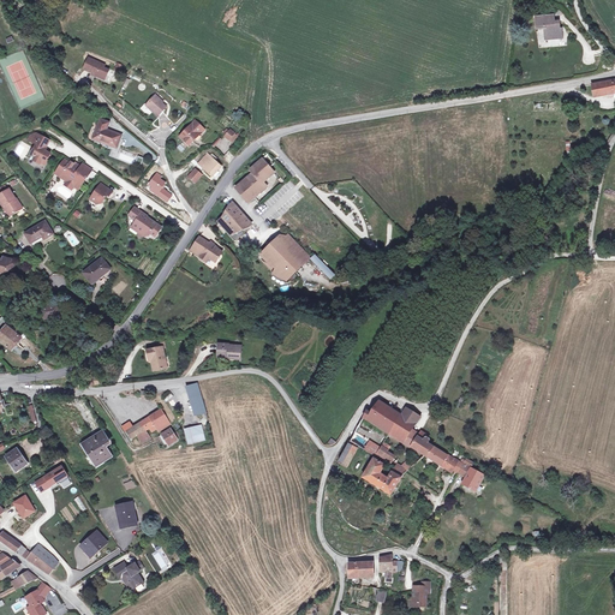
[(544,29),(545,41),(562,39),(562,33),(560,33),(560,29),(560,22),(555,22),(554,16),(536,17),(537,29),(544,29)]
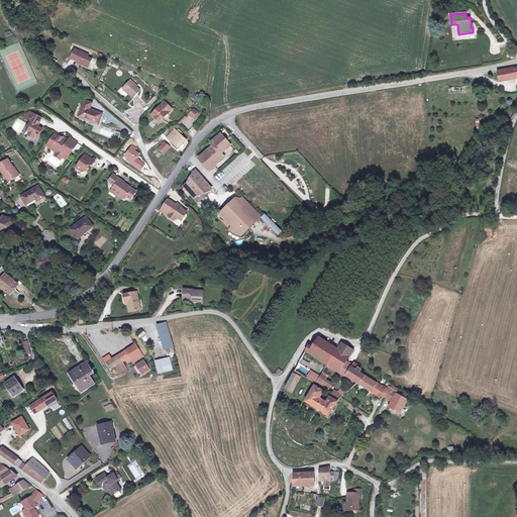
[(75,49),(71,59),(78,62),(82,64),(81,65),(89,68),(92,60),(88,58),(85,56),(86,54),(75,49)]
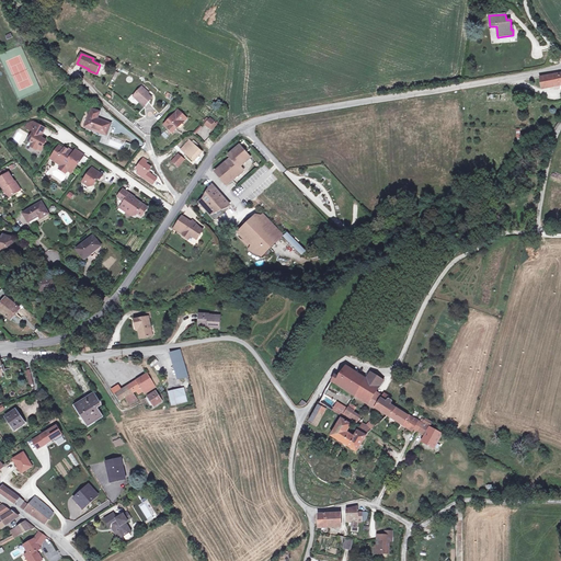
[(560,84),(560,73),(539,78),(541,89),(560,84)]
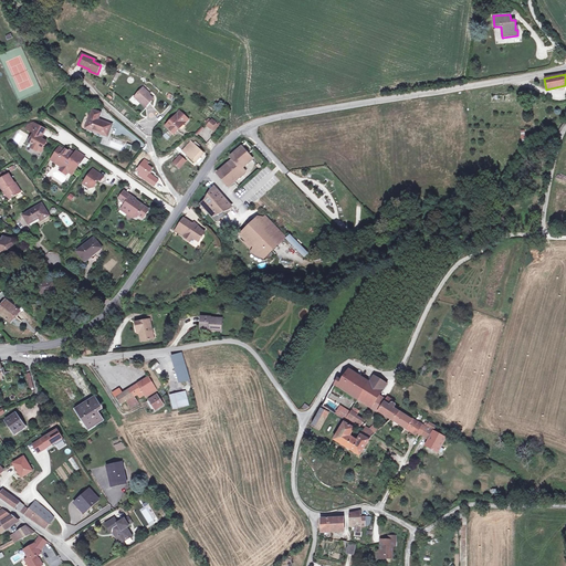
[(144,87),(135,97),(146,107),(154,98),(149,95),(146,92),(147,91),(144,87)]
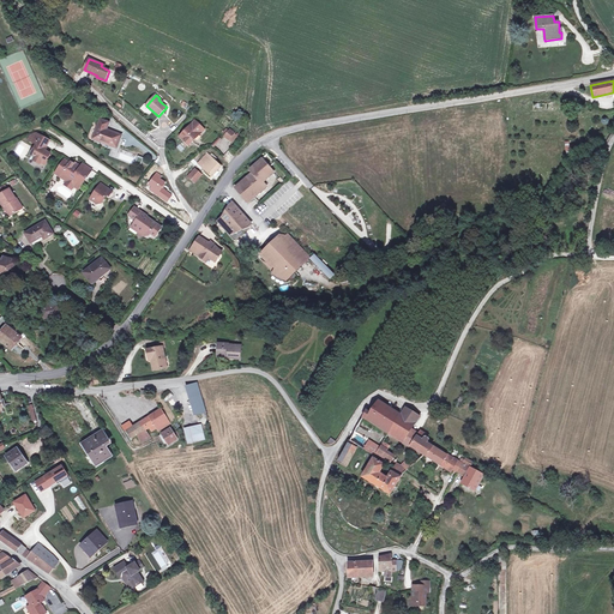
[(109,122),(101,119),(94,139),(116,148),(121,136),(107,130),(109,122)]
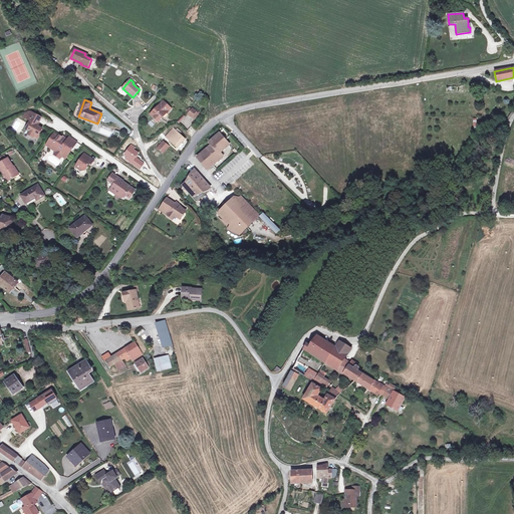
[(151,114),(159,121),(162,117),(166,112),(168,113),(172,108),(166,103),(162,107),(160,105),(151,114)]
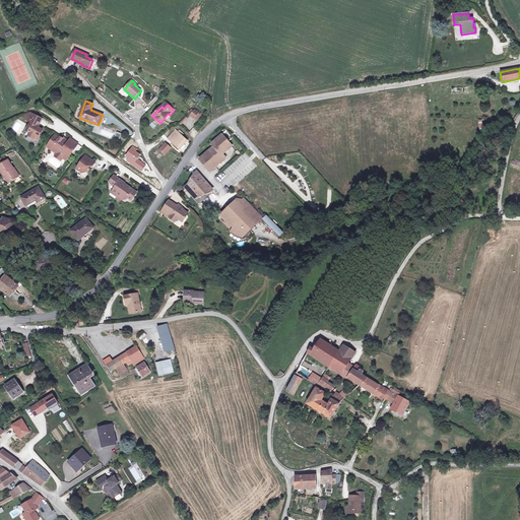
[(191,115),(190,116),(193,119),(198,113),(195,110),(194,112),(192,110),(189,113),(191,115)]
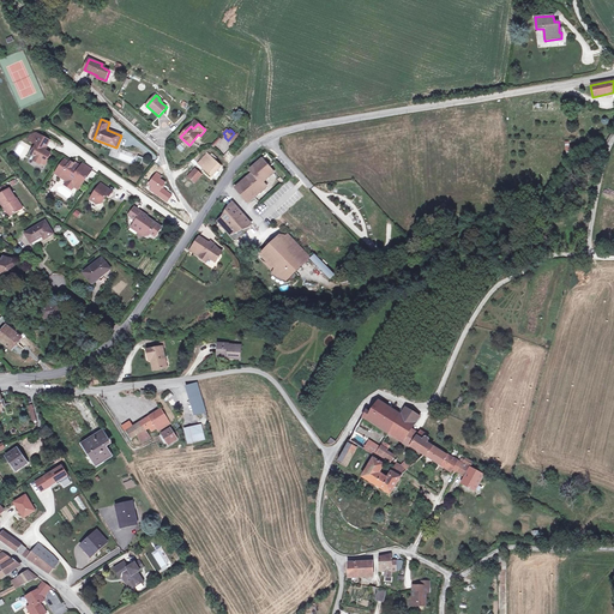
[(41,163),(43,158),(47,161),(50,154),(46,151),(47,149),(44,149),(49,140),(37,134),(32,143),(36,144),(31,155),(36,157),(34,161),(41,164),(41,163)]
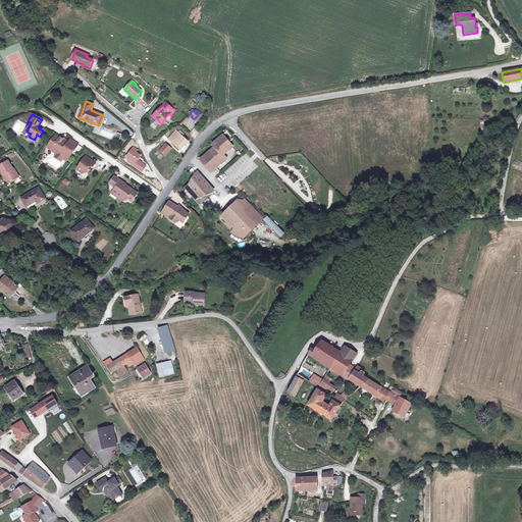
[(180,150),(189,142),(176,131),(168,140),(180,150)]
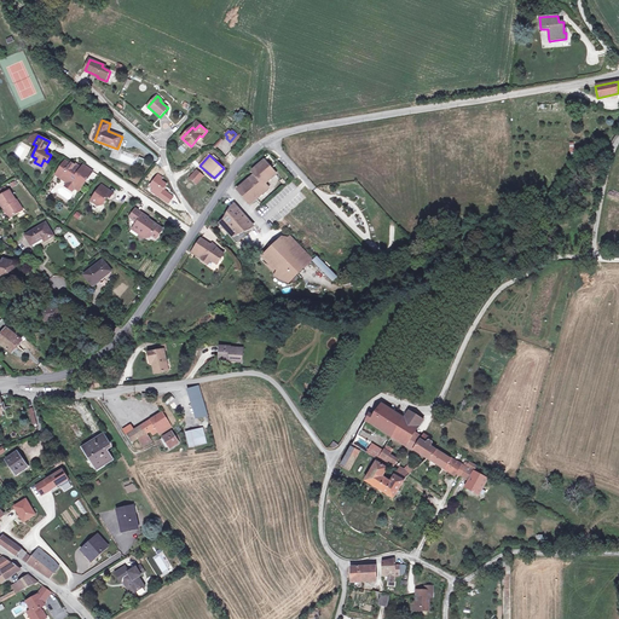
[(237,190),(249,203),(261,194),(262,195),(268,189),(265,185),(277,174),(264,160),(252,171),(255,174),(237,190)]
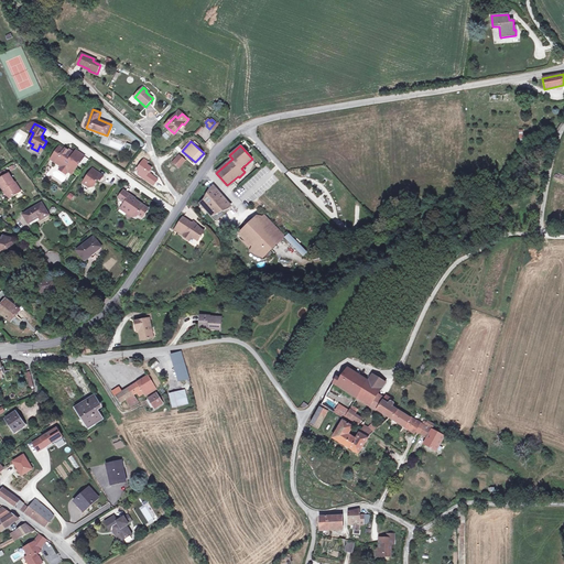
[(68,172),(73,174),(85,156),(76,151),(74,153),(74,154),(68,151),(65,149),(64,150),(60,147),(51,160),(62,166),(60,170),(66,174),(68,172)]
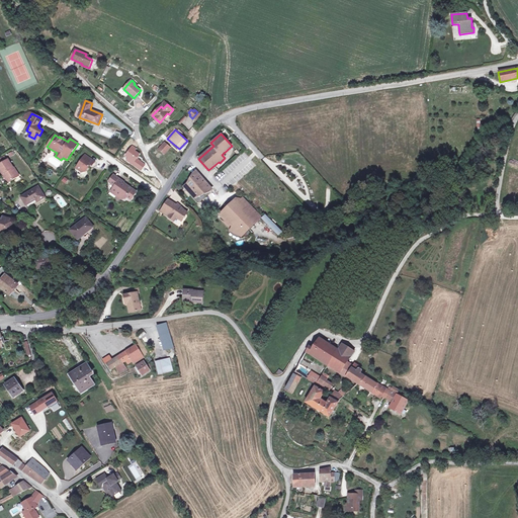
[(165,143),(159,150),(164,155),(167,151),(164,149),(168,145),(165,143)]
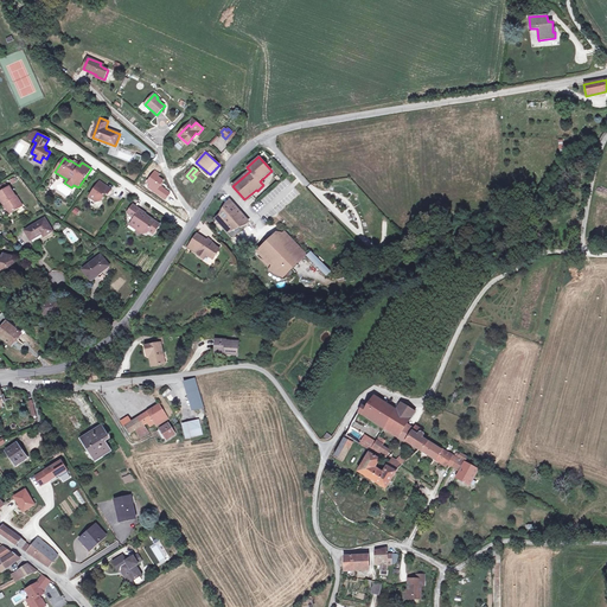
[(112,190),(100,181),(89,197),(96,202),(101,200),(106,192),(108,193),(112,190)]
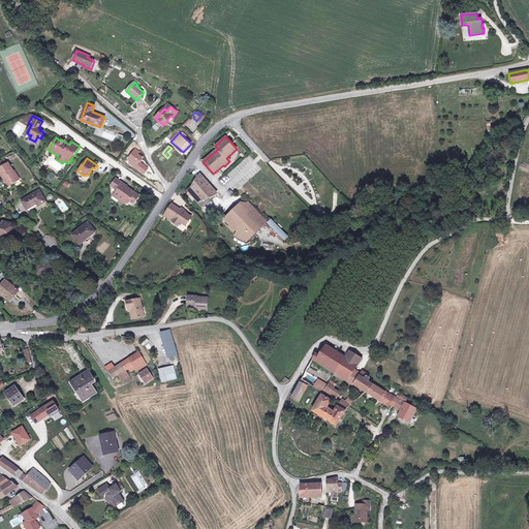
[(5,180),(5,181),(8,186),(18,181),(14,176),(17,175),(14,170),(13,170),(8,163),(7,163),(0,167),(0,173),(3,178),(5,180)]
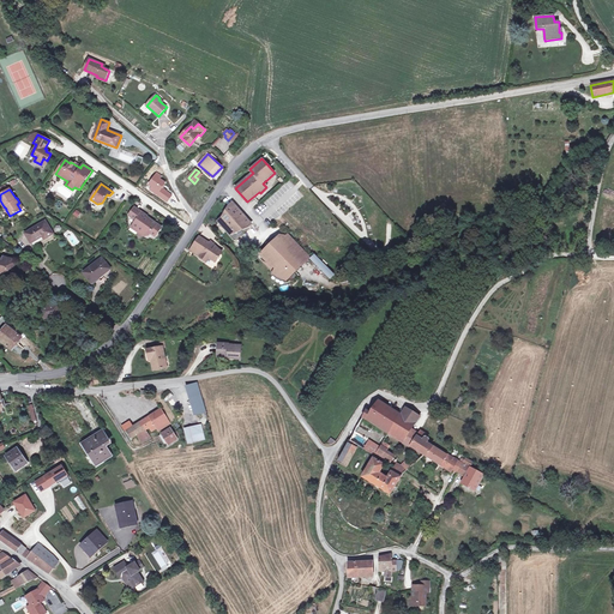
[(222,218),(218,222),(227,232),(227,230),(230,235),(250,227),(246,224),(250,222),(235,205),(230,209),(229,205),(222,218)]
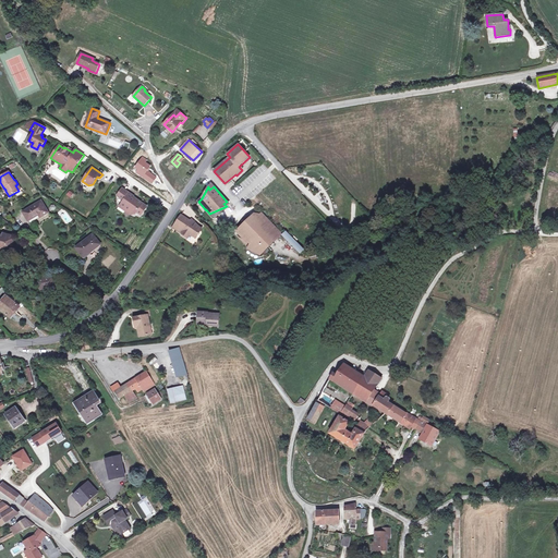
[(122,189),(118,196),(124,201),(121,205),(130,211),(130,213),(132,215),(134,215),(136,213),(141,216),(146,207),(137,201),(136,202),(132,198),(133,196),(122,189)]
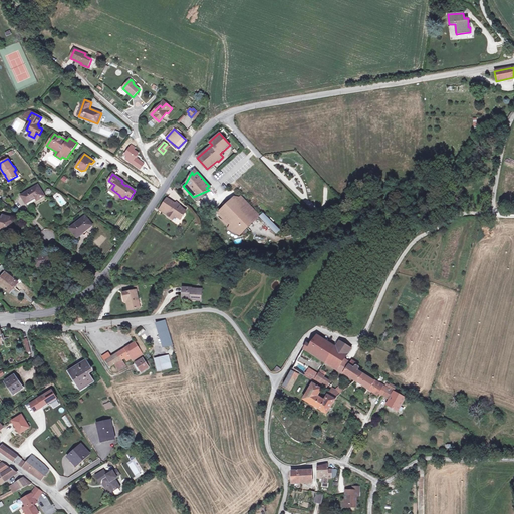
[(44,196),(38,186),(21,196),(26,203),(35,197),(37,200),(44,196)]
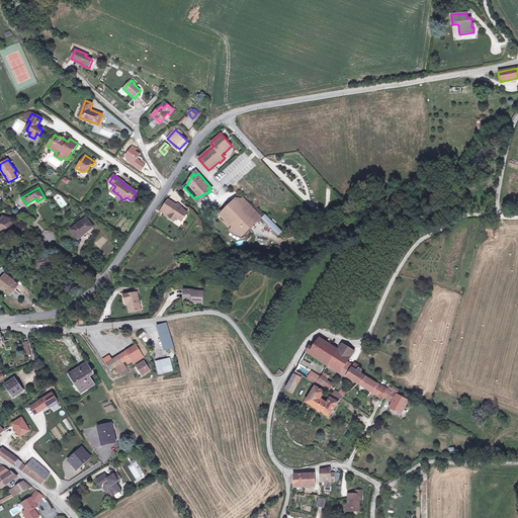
[(116,200),(122,199),(120,197),(120,196),(112,190),(110,192),(116,196),(116,200)]
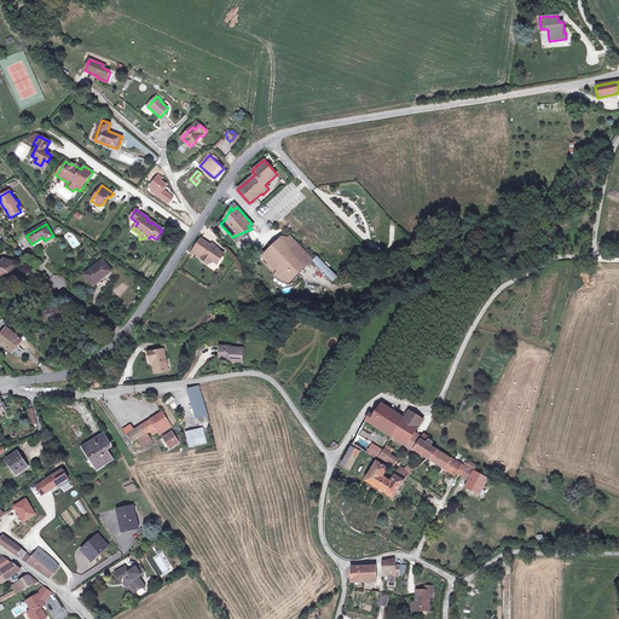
[(201,238),(192,253),(202,259),(201,260),(208,265),(209,262),(213,261),(218,265),(224,254),(220,252),(218,249),(215,253),(210,249),(213,247),(210,246),(201,238)]
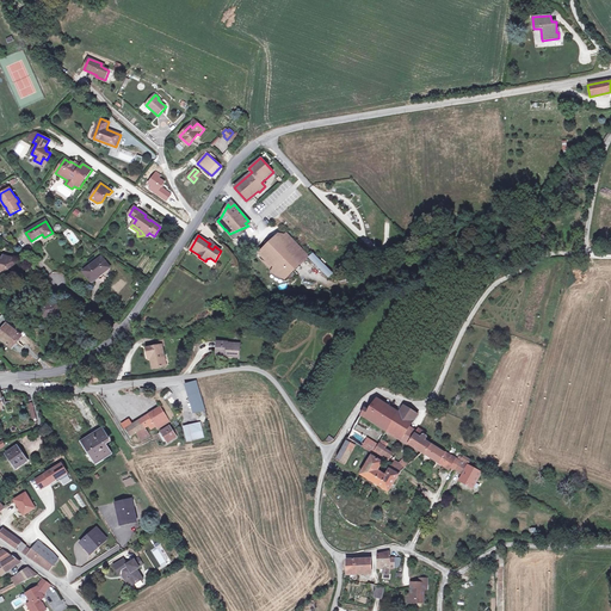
[(310,258),(289,235),(284,239),(307,261),(310,258)]
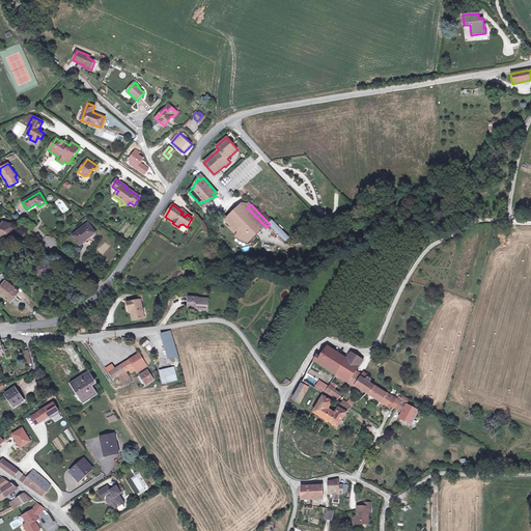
[(267,227),(247,207),(246,206),(243,205),(241,205),(226,220),(236,230),(239,231),(236,236),(248,243),(267,227)]
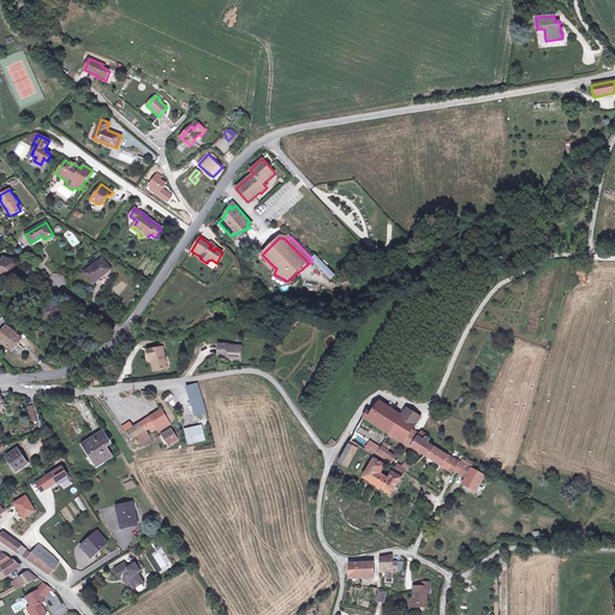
[(0,273),(10,275),(11,275),(12,275),(12,274),(15,263),(12,262),(12,260),(4,258),(4,261),(0,258),(0,273)]
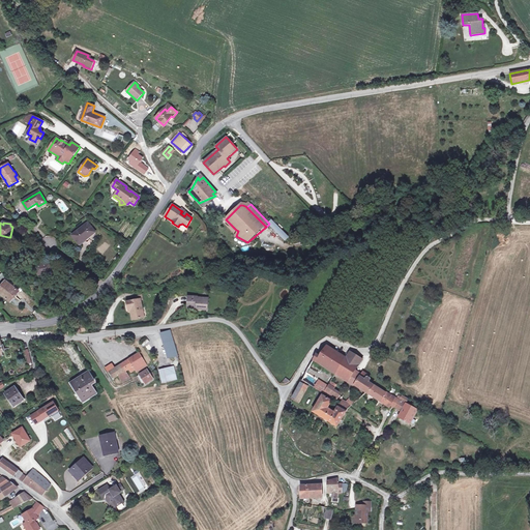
[(95,232),(88,224),(72,235),(79,243),(84,239),(86,240),(95,232)]
